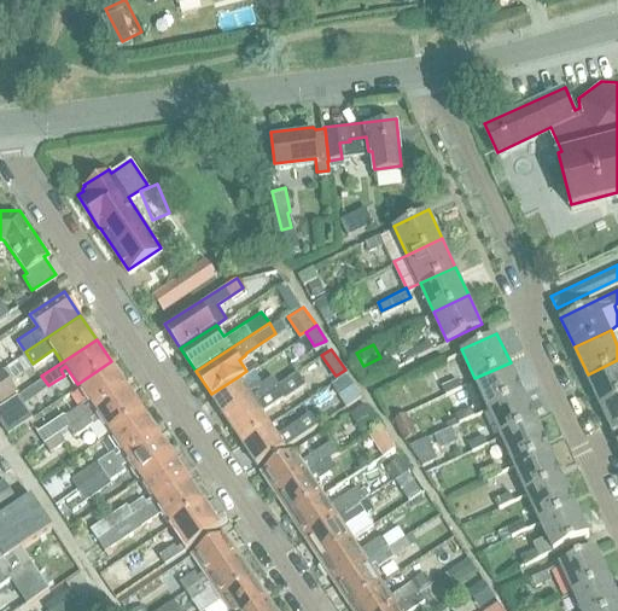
[(617,360),(588,374),(601,403),(617,394),(617,360)]
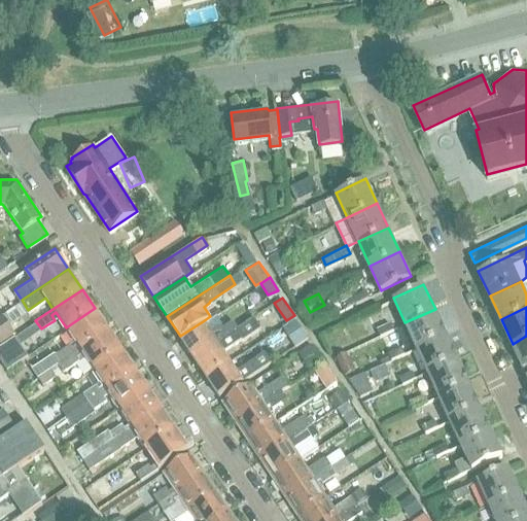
[(50,366),(59,360),(108,327),(95,308),(66,327),(73,340),(57,351),(56,349),(33,363),(39,374),(50,366)]
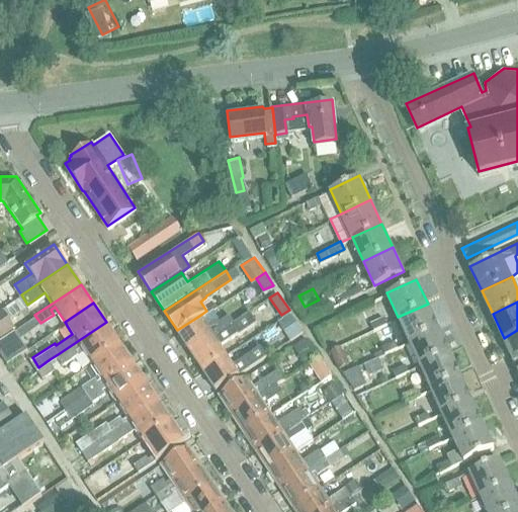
[(398,317),(409,341),(438,327),(428,304),(398,317)]
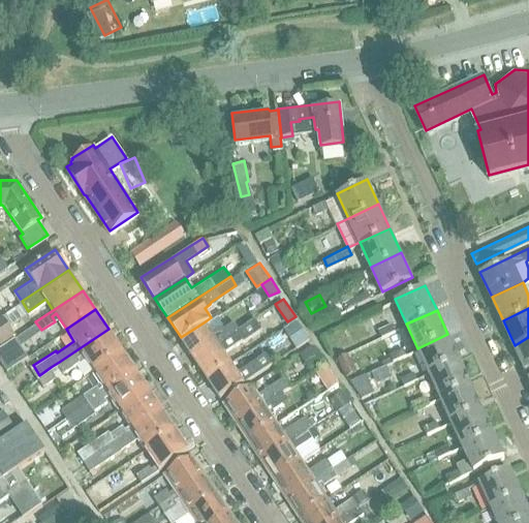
[(0,342),(17,332),(3,312),(0,314),(0,342)]
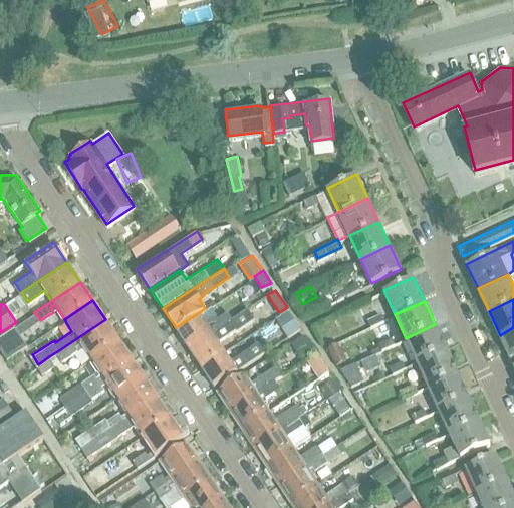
[(243,325),(255,317),(247,307),(231,318),(188,346),(201,366),(224,350),(216,338),(236,325),(243,325)]
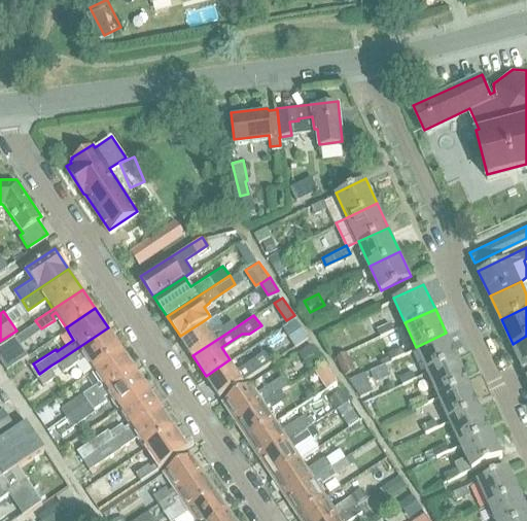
[(203,321),(180,336),(192,355),(237,326),(233,319),(211,334),(203,321)]
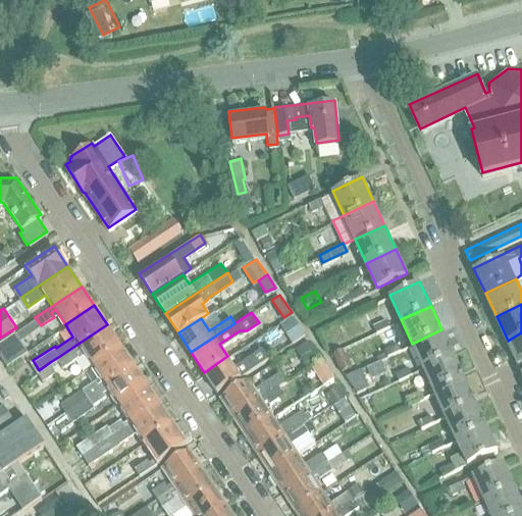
[(373,322),(376,329),(389,324),(386,317),(373,322)]
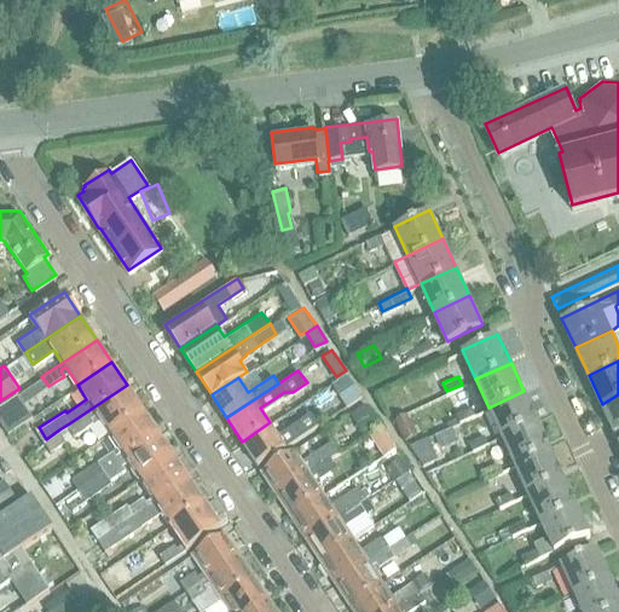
[(339,377),(322,385),(328,400),(346,394),(339,377)]
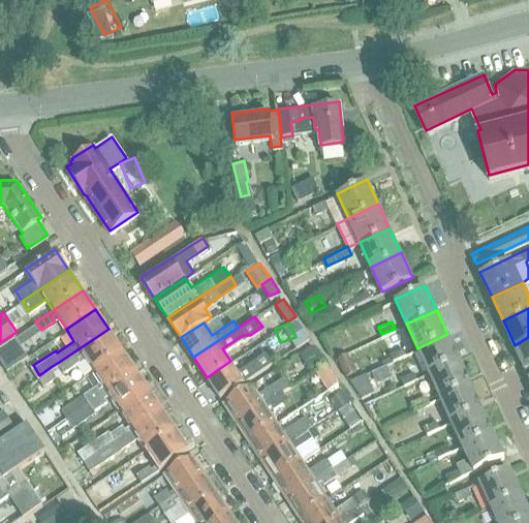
[(82,352),(93,369),(122,349),(109,329),(59,362),(64,371),(81,360),(78,356),(82,352)]
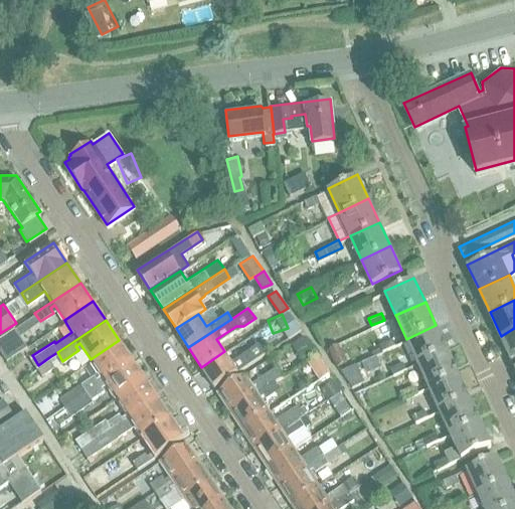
[(406,339),(417,362),(447,349),(436,325),(406,339)]
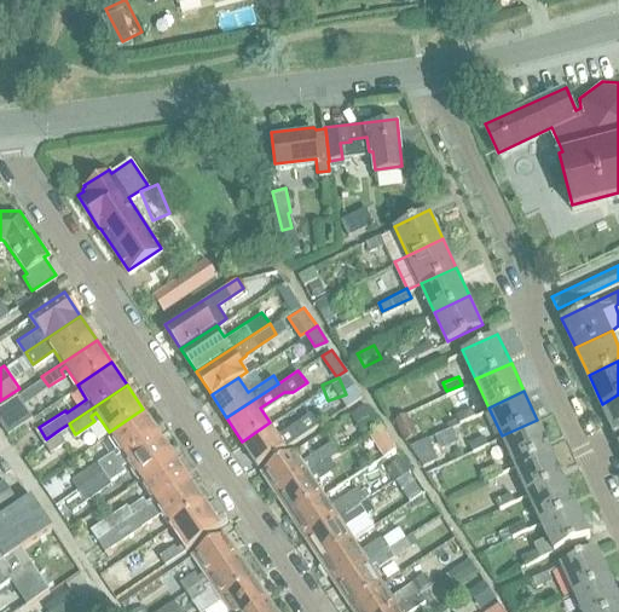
[(618,394),(602,404),(615,432),(618,429),(618,394)]
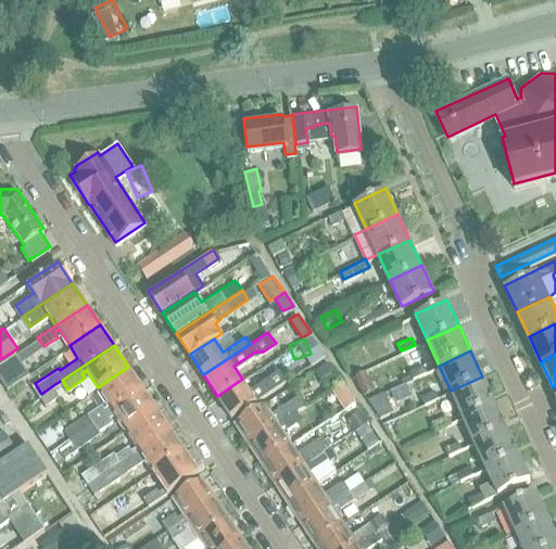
[(328,359),(315,368),(328,386),(341,378),(328,359)]
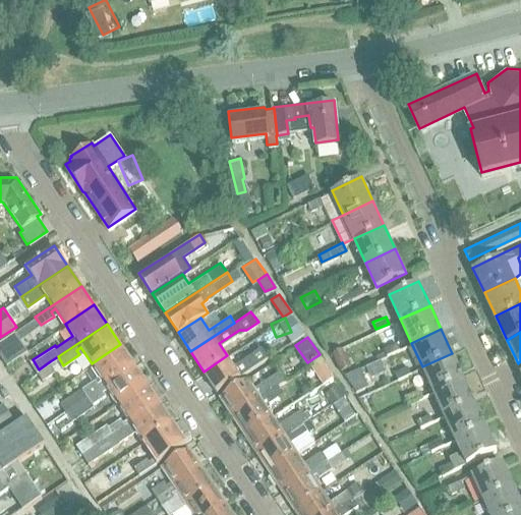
[(396,339),(371,351),(374,358),(400,346),(396,339)]
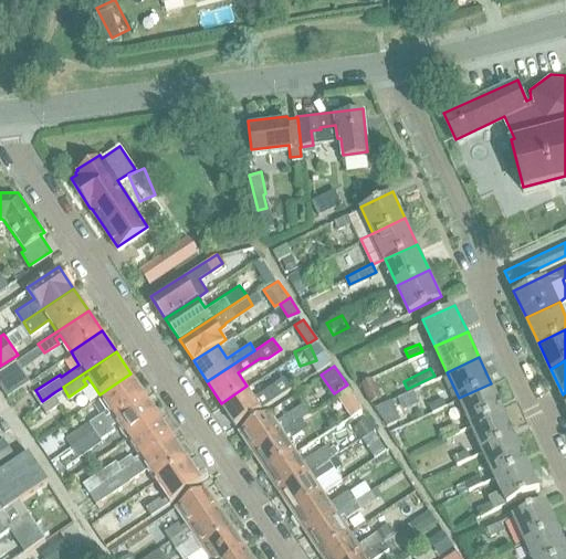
[(77,440),(94,428),(145,394),(130,373),(100,394),(107,407),(65,435),(71,444),(77,440)]
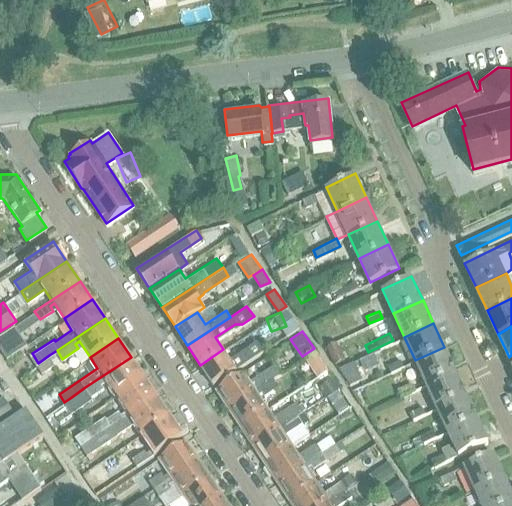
[(326,344),(334,361),(345,355),(337,339),(326,344)]
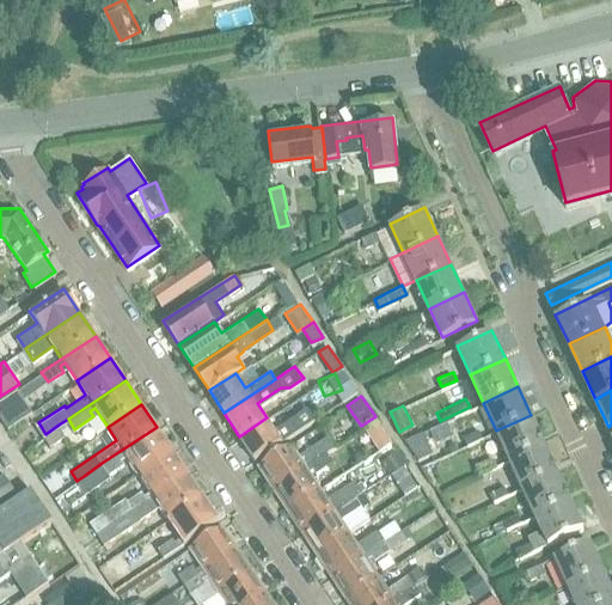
[(267,417),(239,437),(254,459),(314,419),(307,407),(274,429),(267,417)]
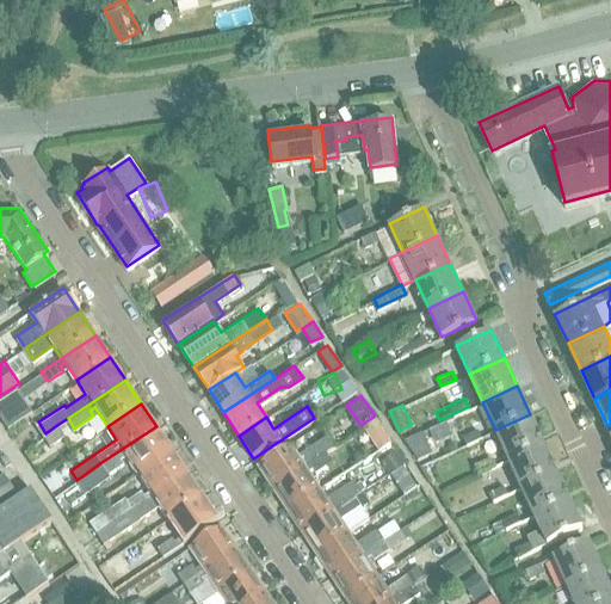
[(495,430),(508,458),(543,442),(530,414),(495,430)]
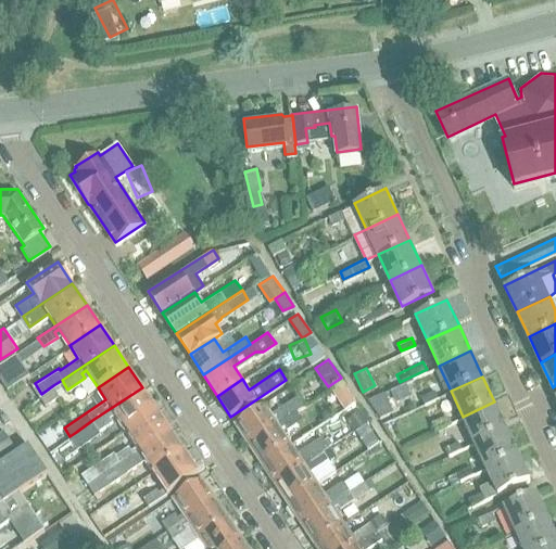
[(331,386),(344,406),(355,399),(342,379),(331,386)]
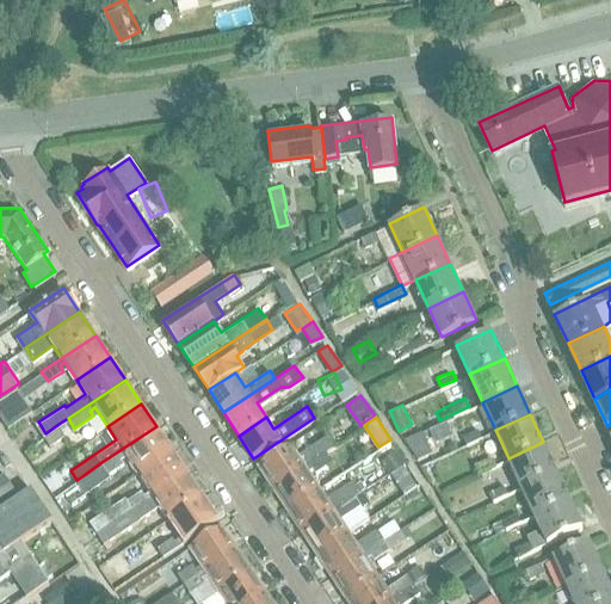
[(65,433),(59,424),(45,433),(51,442),(65,433)]
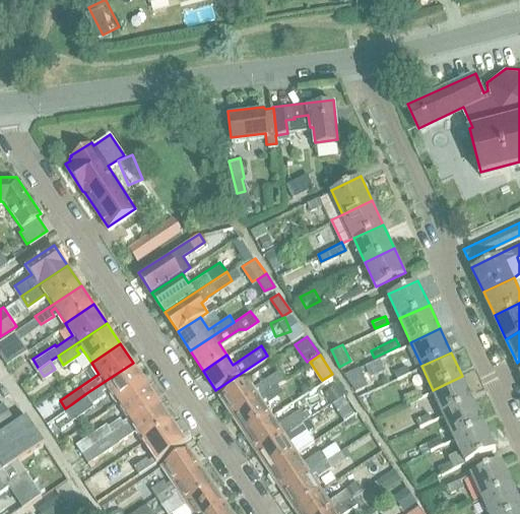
[(394,368),(398,376),(409,370),(406,362),(394,368)]
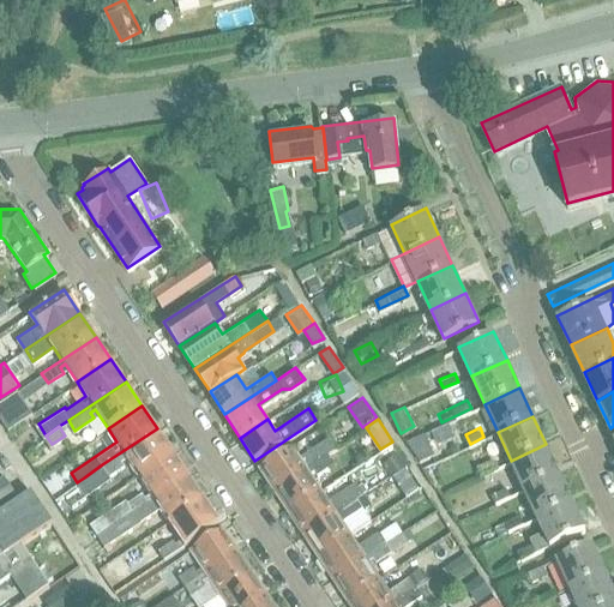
[(126,456),(138,473),(172,451),(157,428),(102,464),(109,475),(125,466),(121,460),(126,456)]
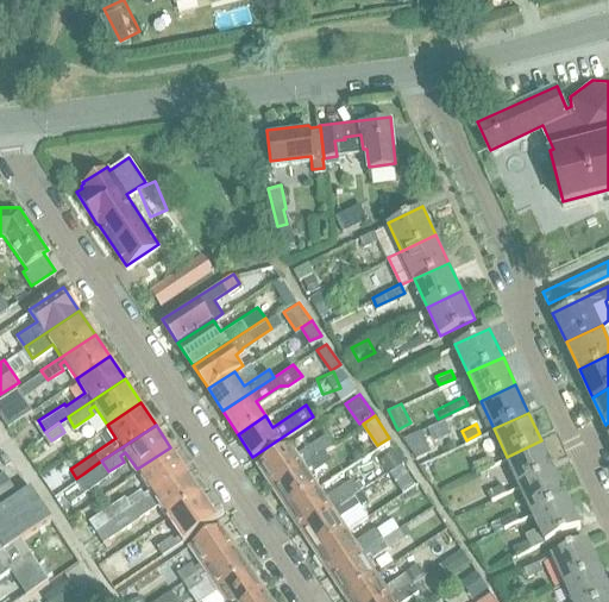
[(420,427),(402,436),(415,455),(429,449),(420,427)]
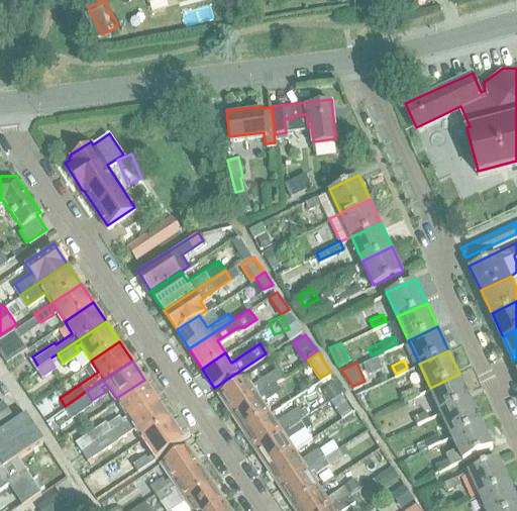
[(218,392),(230,410),(274,382),(284,375),(278,366),(252,383),(246,374),(218,392)]
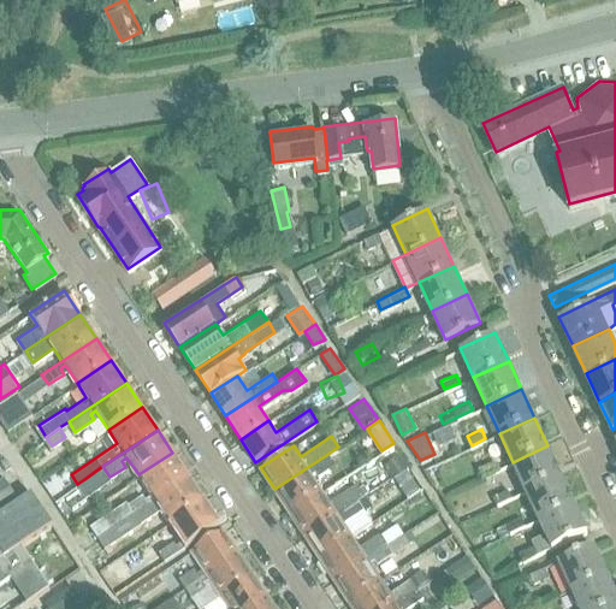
[(513,462),(526,490),(561,474),(548,445),(513,462)]
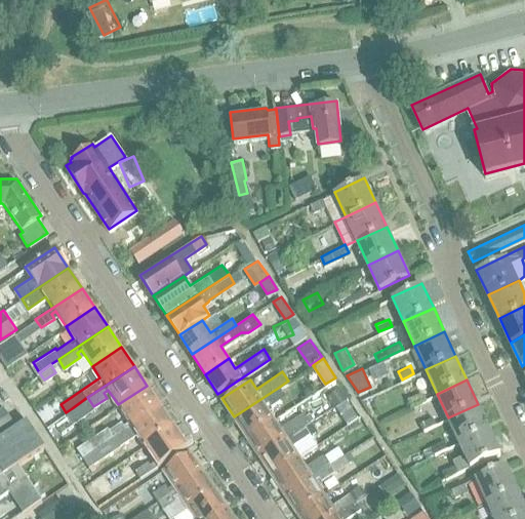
[(333,389),(344,408),(355,402),(345,383),(333,389)]
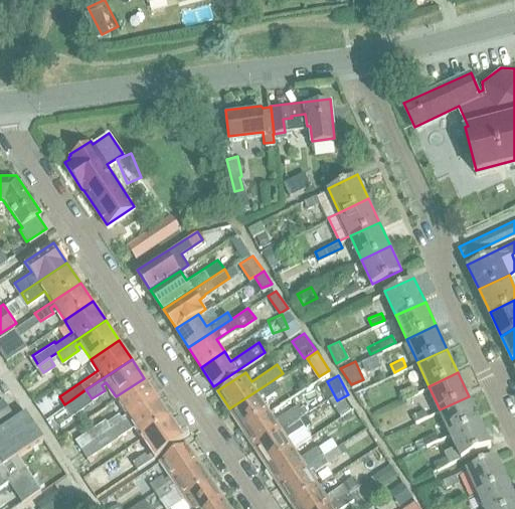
[(73,439),(80,449),(157,398),(144,378),(116,396),(125,411),(120,414),(119,411),(106,420),(105,418),(73,439)]
